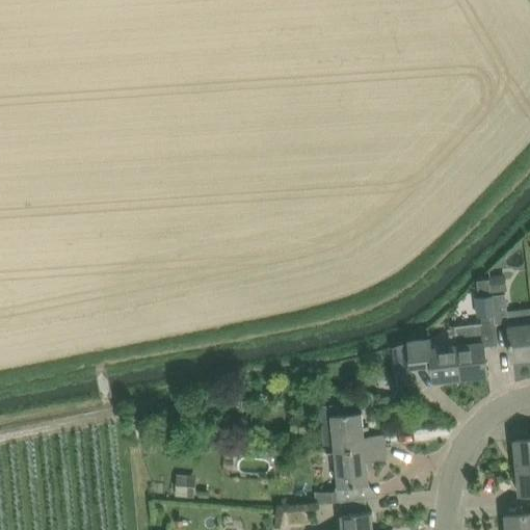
[(505,276),(488,277),(488,281),(491,294),(506,293),(505,276)]
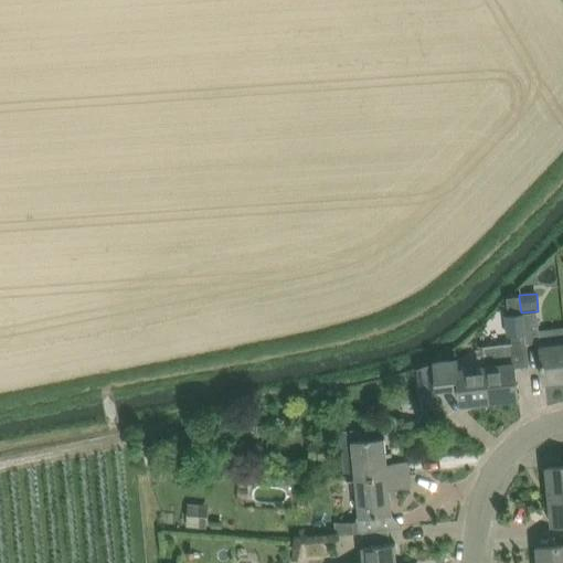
[(521,316),(526,346),(539,344),(538,332),(534,314),(521,316)]
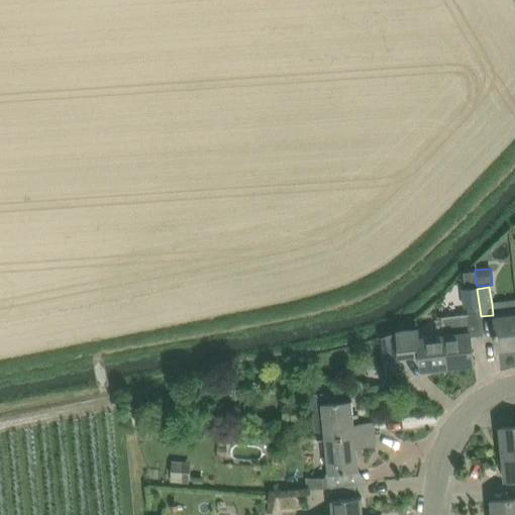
[(469,333),(467,318),(467,315),(440,318),(442,336),(441,336),(446,369),(473,366),(469,333)]
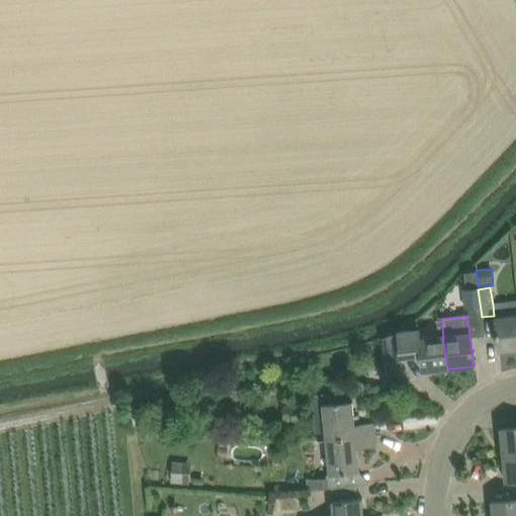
[(498,352),(515,349),(515,317),(494,320),(498,352)]
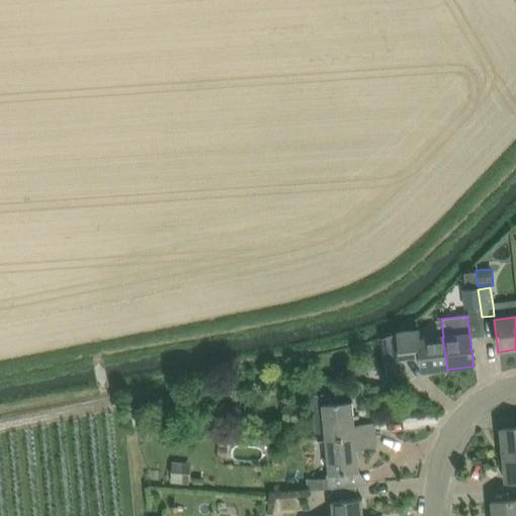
[(442,337),(420,340),(418,330),(396,333),(399,360),(420,358),(422,373),(423,373),(423,372),(447,369),(442,337)]
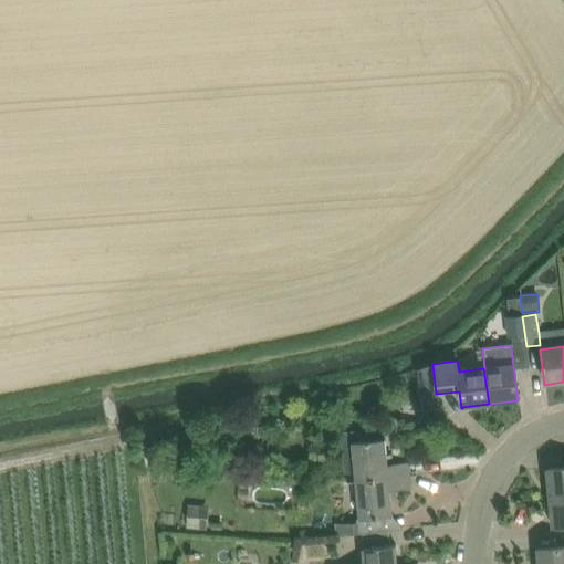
[(438,408),(437,408),(421,410),(417,410),(418,423),(439,426),(438,408)]
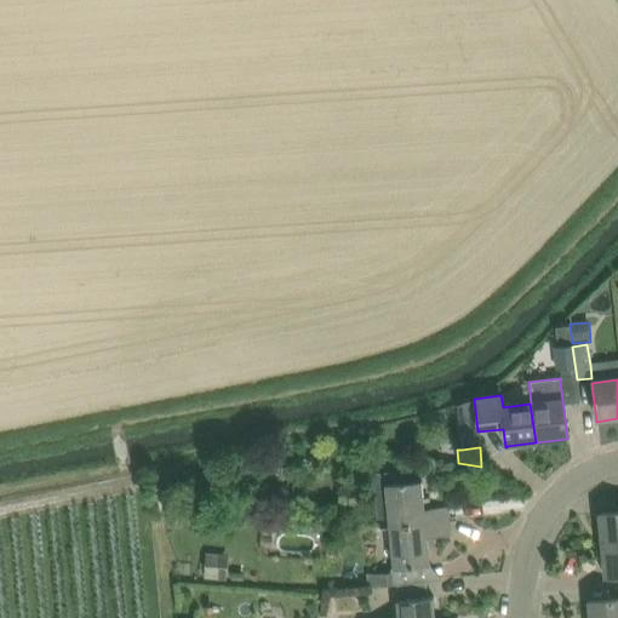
[(390,528),(448,521),(447,508),(423,510),(421,484),(422,484),(422,482),(385,486),(390,528)]
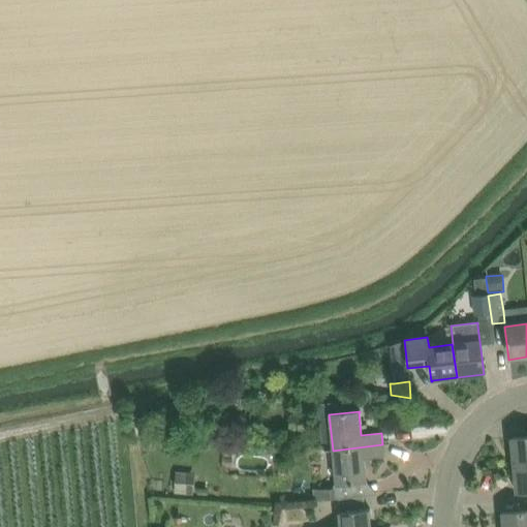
[(216,446),(225,435),(213,425),(204,436),(216,446)]
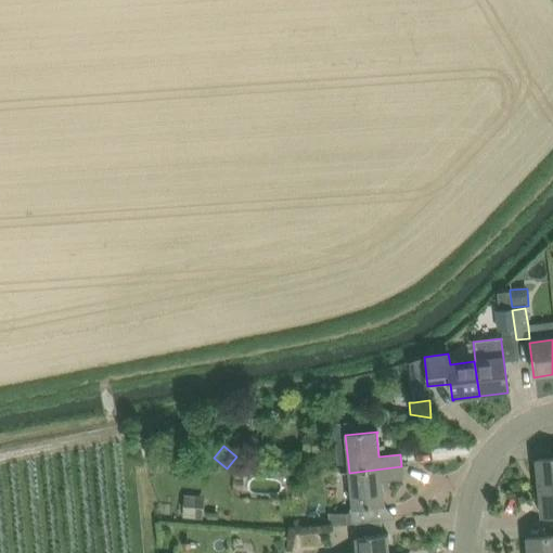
[(552,459),(536,461),(538,489),(552,487),(552,459)]
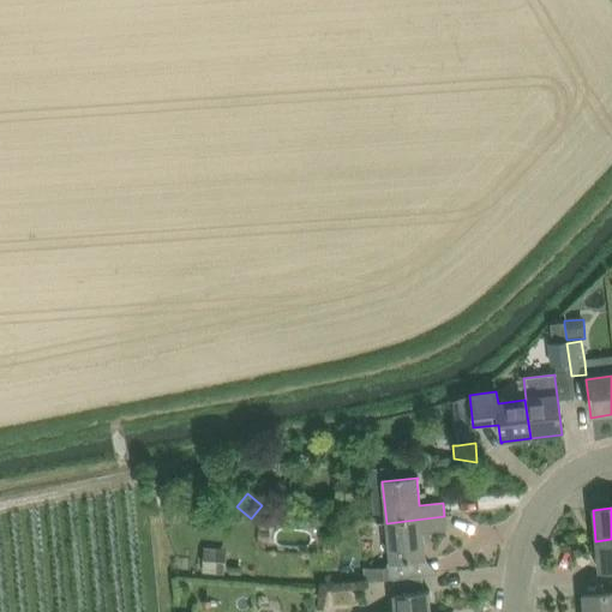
[(390,564),(425,561),(425,559),(424,559),(423,533),(445,531),(444,516),(387,523),(390,564)]
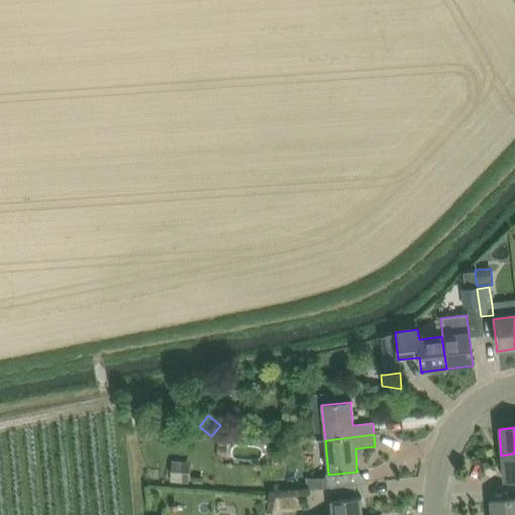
[(503,481),(514,479),(514,453),(501,455),(503,481)]
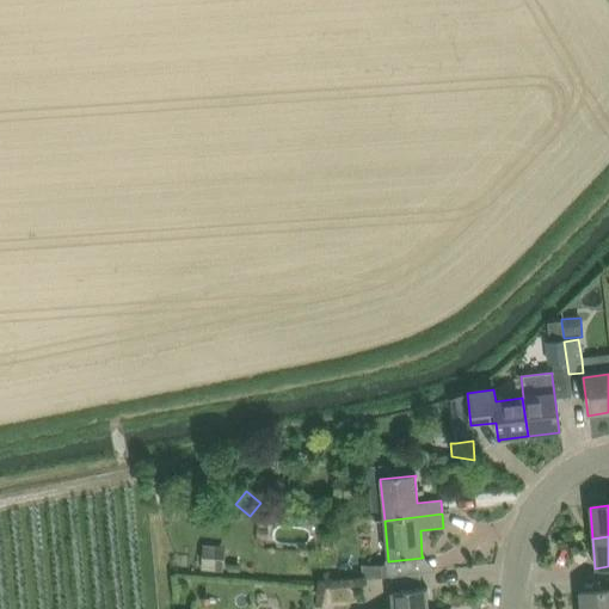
[(223,558),(201,557),(201,572),(222,573),(223,558)]
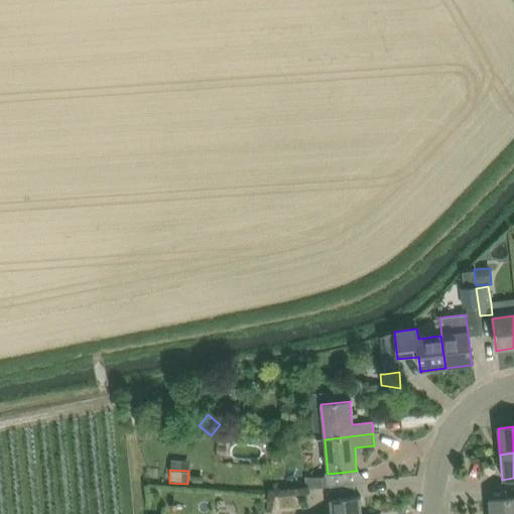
[(317,488),(330,487),(331,487),(330,476),(303,480),(305,490),(317,488)]
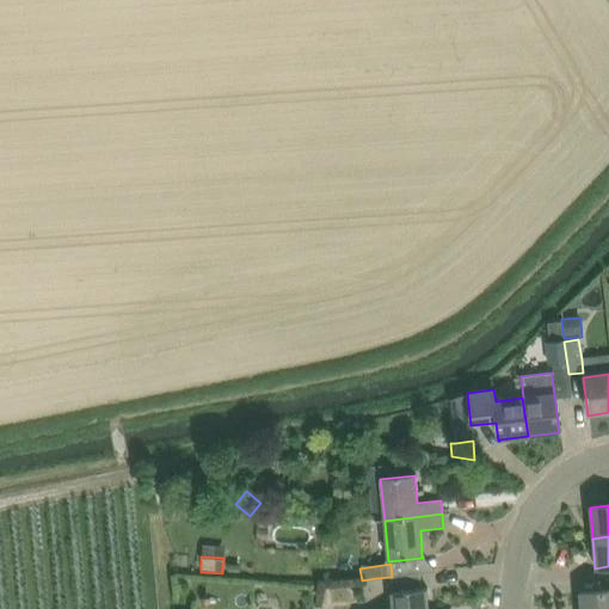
[(426,591),(426,590),(419,590),(418,574),(392,577),(391,577),(391,588),(392,594),(393,608),(426,608),(425,592),(426,591)]
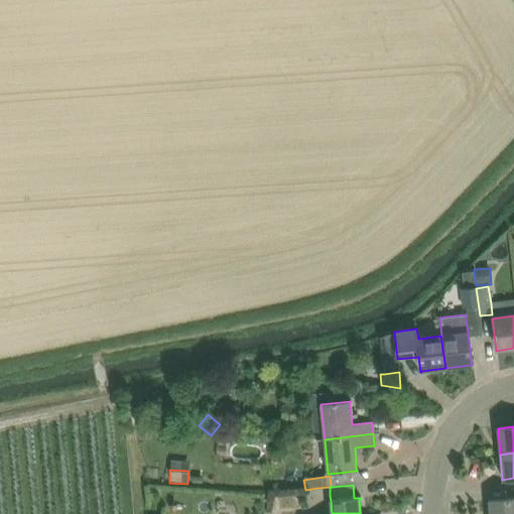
[(513,513),(513,498),(489,501),(489,513),(513,513)]
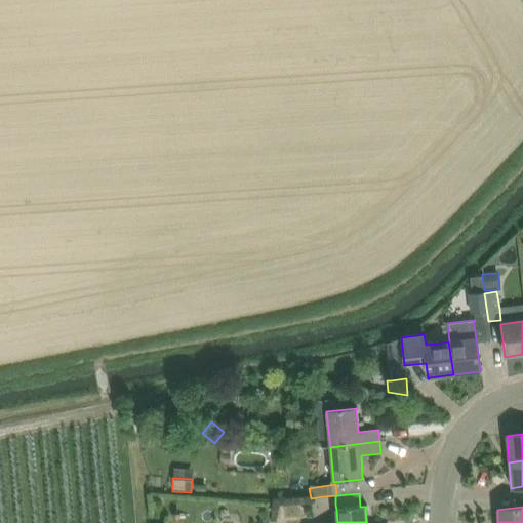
All buildings are outlined.
